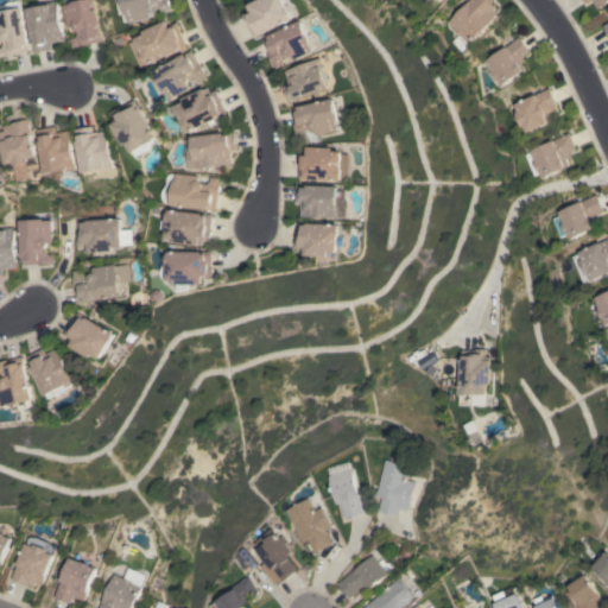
[(0,6),(4,5),(5,5),(7,2),(8,1),(14,1),(16,0),(19,0),(20,1),(21,2),(21,5),(21,6),(23,7),(30,51),(14,54),(14,55),(4,57),(4,56),(0,56),(0,46),(1,46),(4,44),(2,39),(1,38),(0,36),(0,6)]
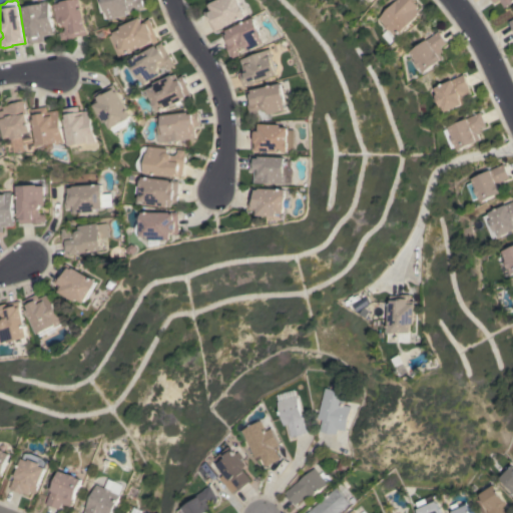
[(43,36),(44,41),(29,44),(23,6),(41,3),(41,2),(49,0),(54,34),(43,36)]
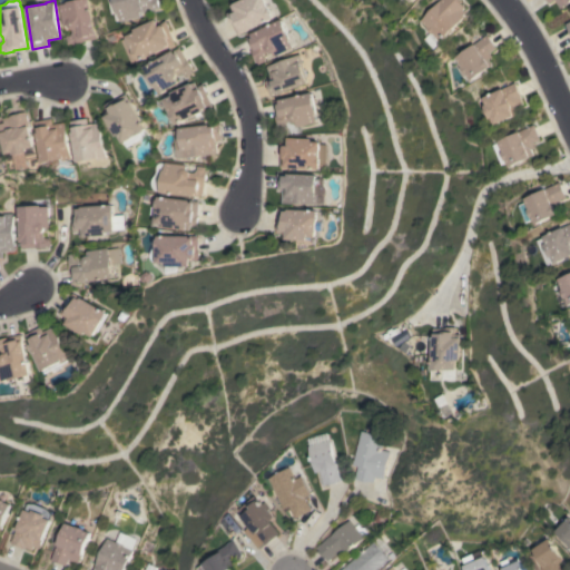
[(65,26),(61,5),(64,3),(62,0),(90,0),(97,31),(96,31),(97,38),(84,41),(84,42),(74,45),(74,42),(68,43),(67,36),(71,35),(74,32),(72,27),(71,27),(70,25),(65,26)]
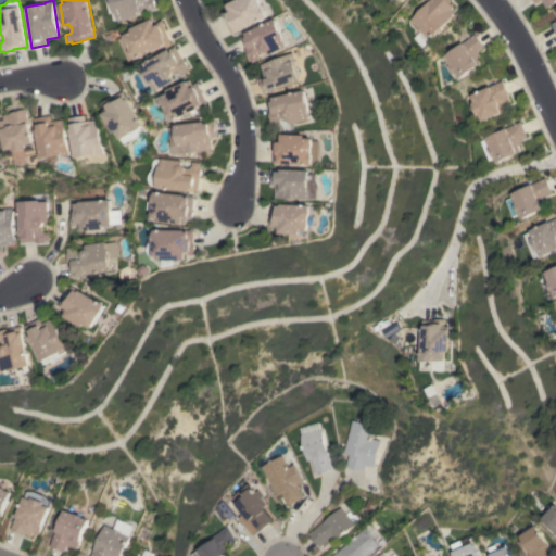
[(153,0),(155,8),(148,9),(146,8),(142,8),(143,11),(137,13),(138,16),(117,21),(117,20),(113,21),(113,20),(111,14),(108,12),(106,10),(104,0),(153,0)]
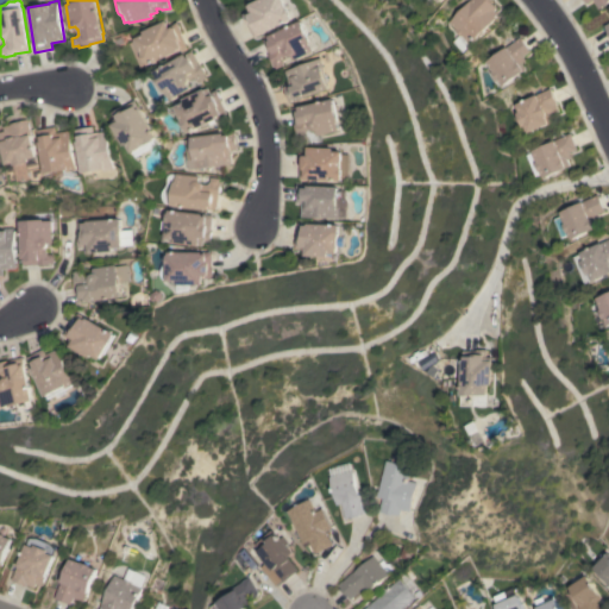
[(257,0),(286,0),(290,8),(292,7),(295,16),(294,17),(295,19),(256,37),(249,23),(248,24),(243,13),(250,11),(248,5),(257,0)]
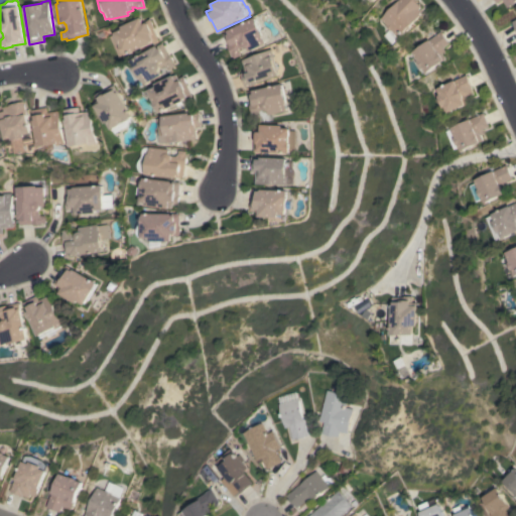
[(397,0),(414,0),(421,7),(419,9),(422,12),(409,25),(409,27),(406,31),(404,30),(397,38),(391,44),(382,35),(388,29),(384,25),(385,24),(379,18),(397,0)]
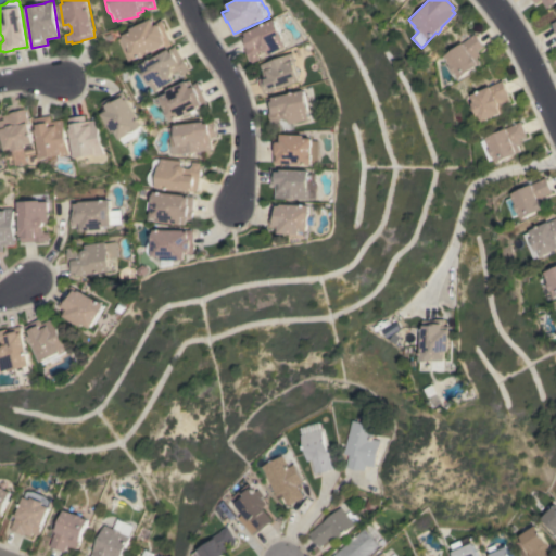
[(118,39),(124,37),(123,35),(131,32),(130,28),(152,19),(154,23),(162,20),(166,29),(165,30),(171,42),(136,59),(135,58),(128,61),(118,39)]
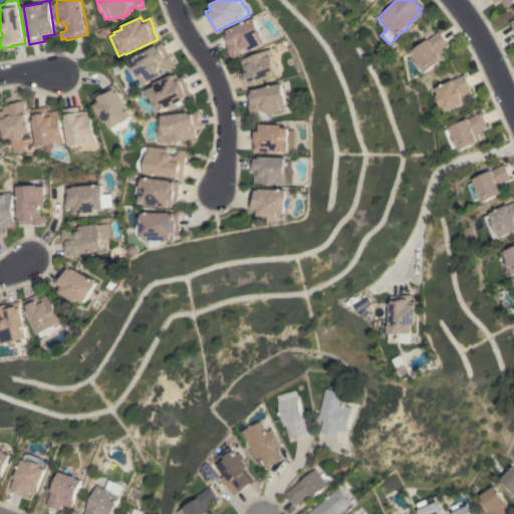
[(233,53),(232,54),(228,45),(223,33),(257,17),(260,22),(264,20),(270,34),(265,36),(267,42),(250,51),(248,46),(246,46),(244,46),(241,48),(240,50),(241,54),(235,57),(233,53)]
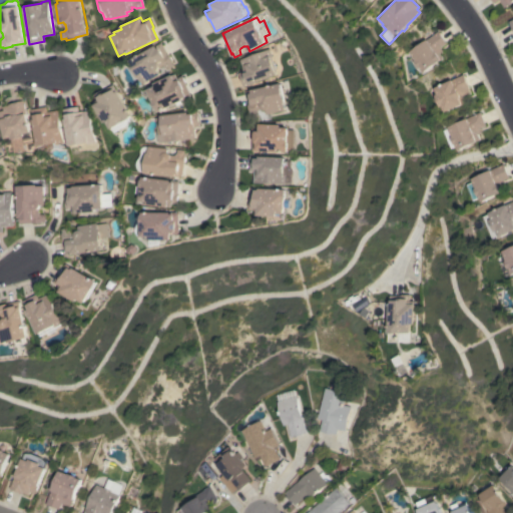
[(438,31),(446,43),(440,47),(443,51),(440,53),(444,58),(423,72),(422,69),(415,73),(403,55),(409,51),(438,31)]
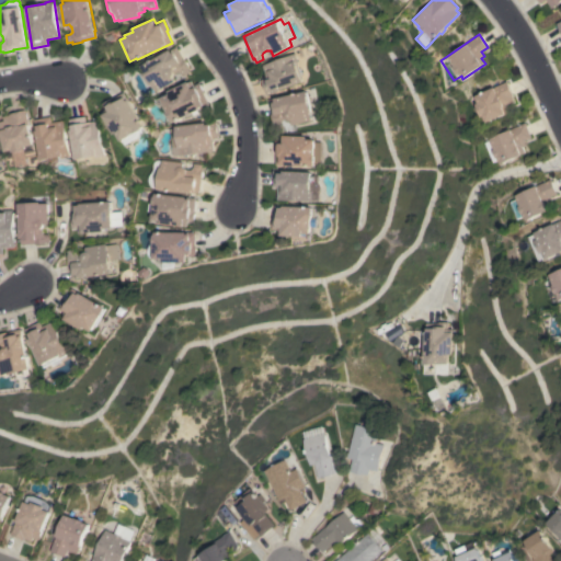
[(174,81),(156,91),(152,84),(151,86),(140,66),(175,46),(183,58),(184,58),(190,68),(189,69),(190,72),(181,77),(179,73),(174,75),(173,76),(172,77),(174,81)]
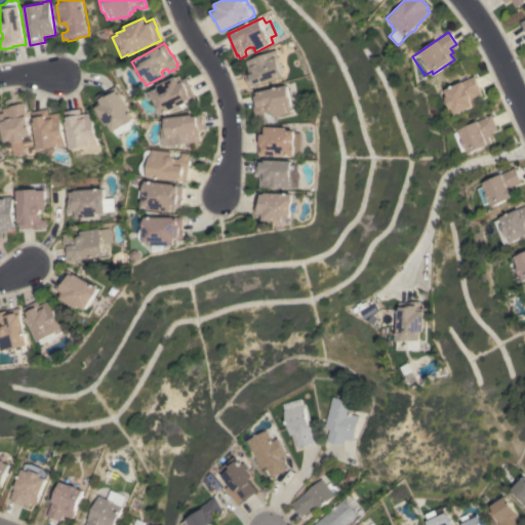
[(250,89),(245,74),(251,72),(247,61),(279,49),(282,58),(281,58),(287,76),(250,89)]
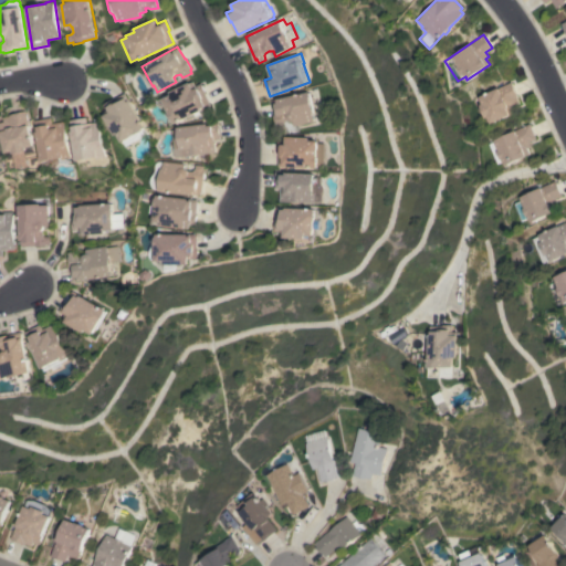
[(191,82),(194,81),(196,85),(201,83),(206,93),(211,106),(175,123),(174,121),(173,121),(169,113),(163,98),(171,94),(170,92),(191,82)]
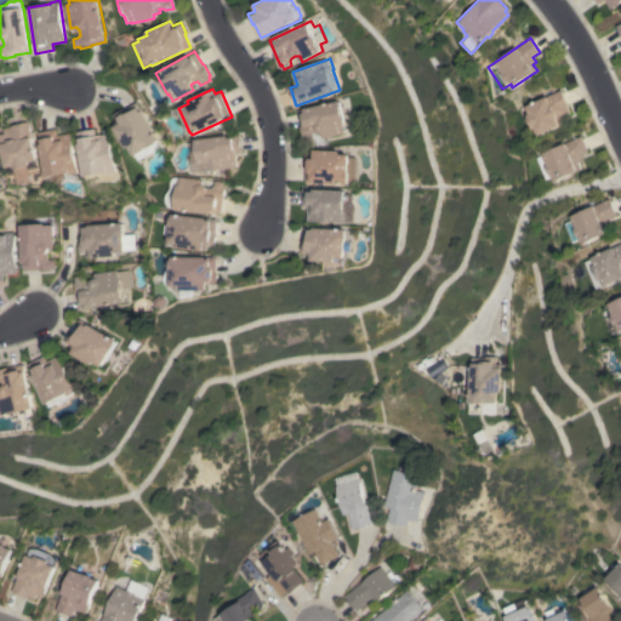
[(560,90),(568,107),(567,107),(570,114),(565,115),(569,121),(539,136),(535,129),(531,130),(525,115),(529,114),(525,107),(560,90)]
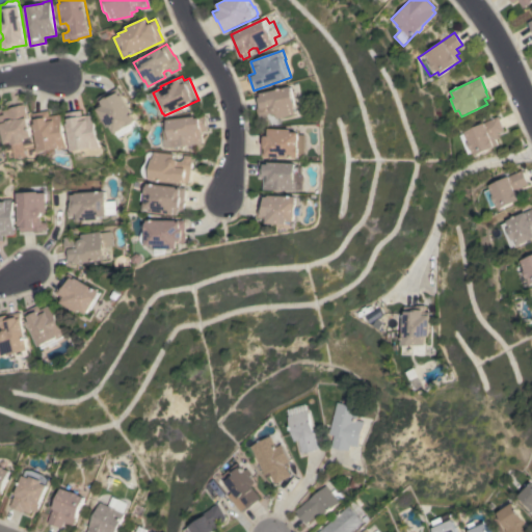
[(294,86),(299,106),(297,106),(299,113),(280,118),(278,113),(276,113),(274,112),(270,113),(269,115),(270,120),(263,122),(262,117),(261,117),(259,108),(257,95),(294,86)]
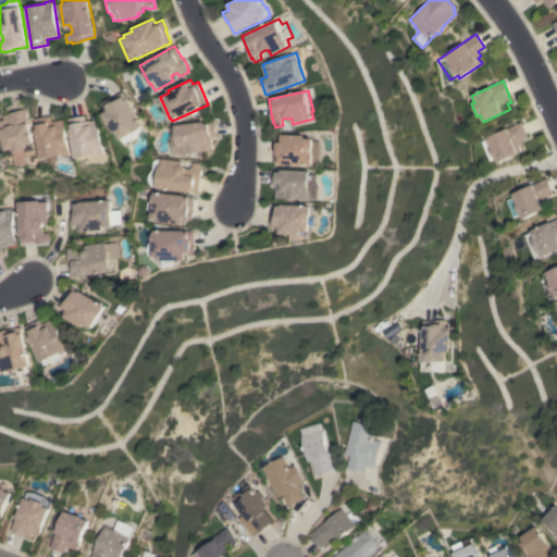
[(147,131),(126,143),(123,138),(122,139),(116,132),(114,133),(104,115),(103,116),(101,111),(106,109),(102,102),(112,97),(123,91),(127,99),(128,99),(147,131)]
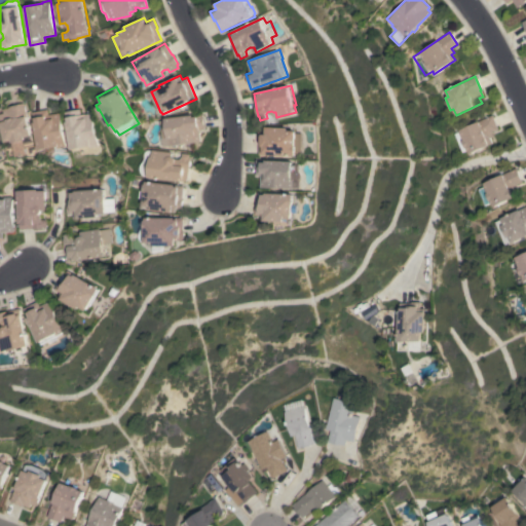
[(14,146),(12,140),(6,142),(0,118),(0,114),(5,113),(3,109),(9,107),(25,103),(33,135),(31,136),(33,141),(29,142),(14,146)]
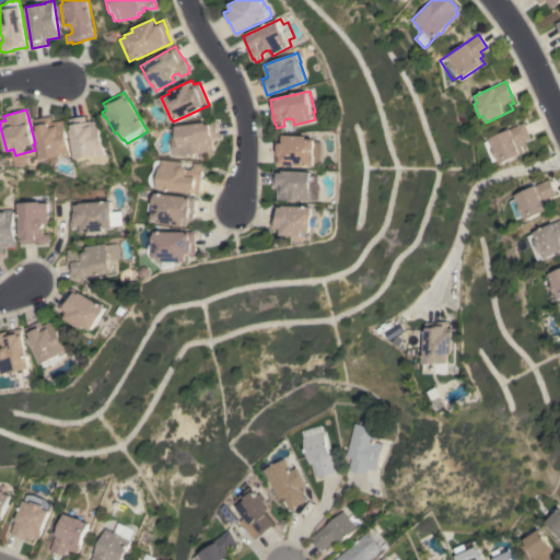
[(35,118),(53,115),(54,121),(65,119),(71,156),(70,156),(71,160),(67,162),(65,163),(60,162),(59,156),(43,160),(35,118)]
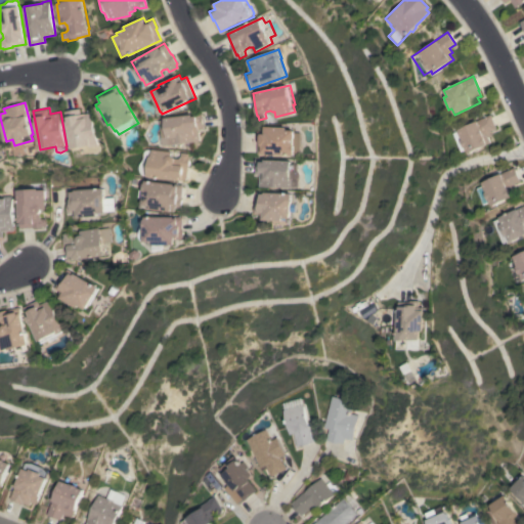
[(66,111),(81,107),(82,114),(86,113),(86,114),(93,113),(99,145),(90,146),(90,145),(72,148),(66,111)]
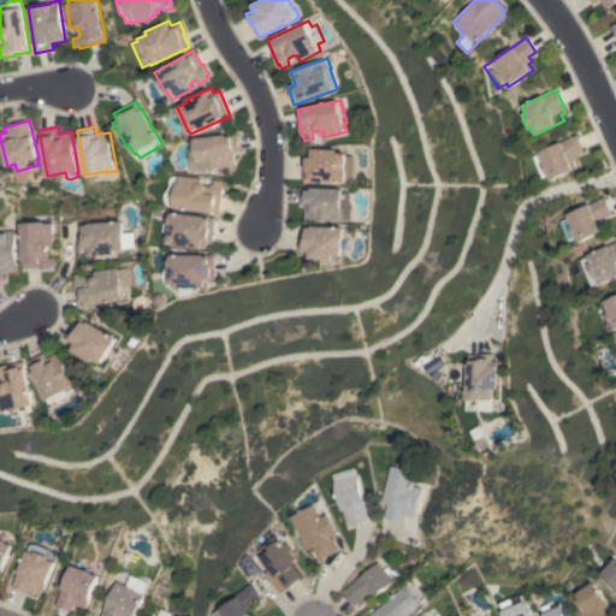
[(238,132),(241,150),(234,152),(235,165),(190,171),(189,160),(190,160),(188,141),(194,140),(194,138),(238,132)]
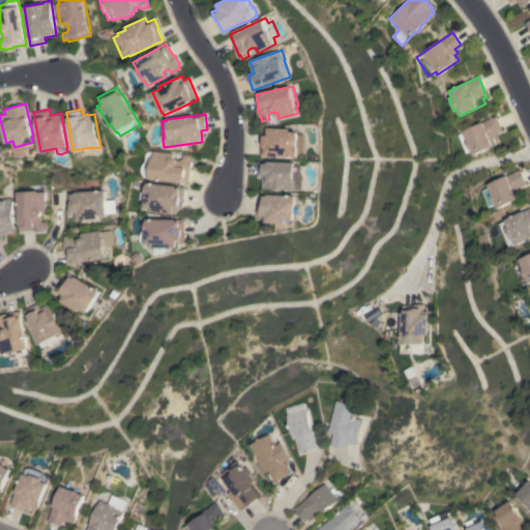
[(496,116),(502,129),(495,133),(497,137),(494,139),(496,144),(473,155),(471,151),(464,154),(461,146),(455,135),(463,133),(462,131),(496,116)]
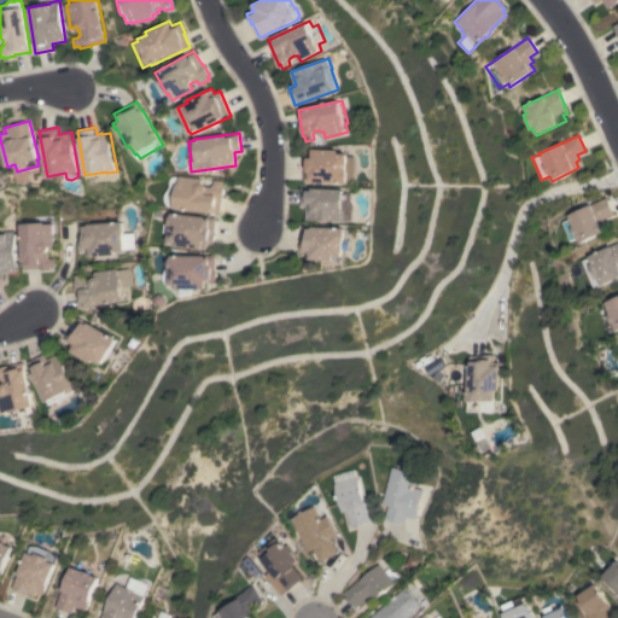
[(305,182),(305,167),(304,167),(304,155),(314,155),(315,149),(340,150),(340,153),(351,153),(351,155),(355,156),(357,157),(360,161),(357,172),(360,178),(357,181),(355,182),(351,184),(349,184),(305,182)]
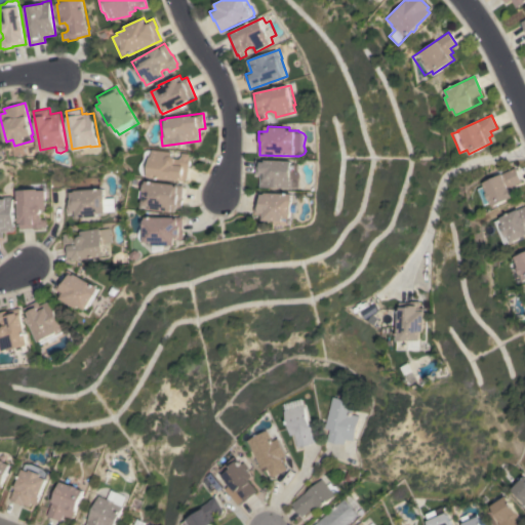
[(153,149),(172,151),(172,156),(174,156),(175,158),(176,159),(179,159),(182,157),(183,153),(190,154),(189,158),(191,158),(190,167),(188,167),(187,182),(149,177),(149,176),(145,175),(144,175),(143,174),(142,173),(140,171),(139,169),(140,167),(140,164),(142,163),(144,161),(145,160),(145,158),(145,154),(145,153),(147,151),(148,150),(150,150),(153,151),(153,149)]
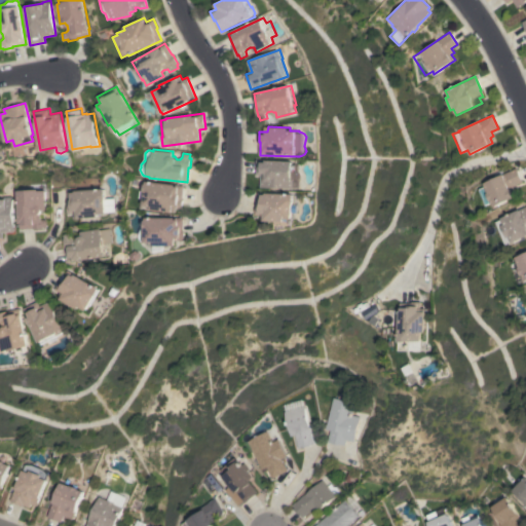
[(261,187),(262,176),(256,176),(257,159),(294,160),(294,165),(297,164),(300,164),(302,166),(301,170),(301,172),(302,174),(303,175),(304,176),(304,178),(302,182),(302,184),(302,186),(302,188),(300,189),(295,189),(261,187)]
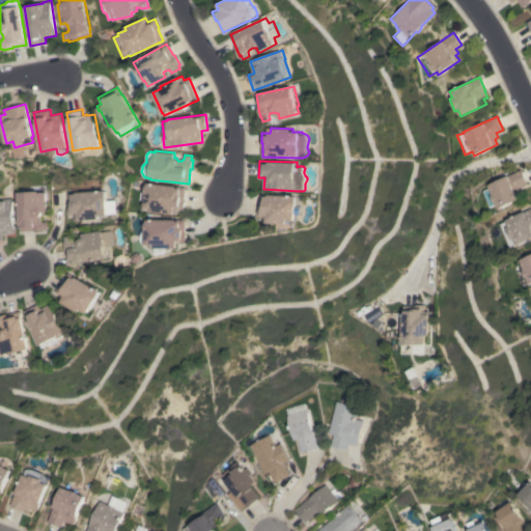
[(521,170),(527,184),(520,187),(522,191),(519,192),(521,198),(498,208),(496,204),(487,208),(480,192),(488,189),(487,186),(521,170)]
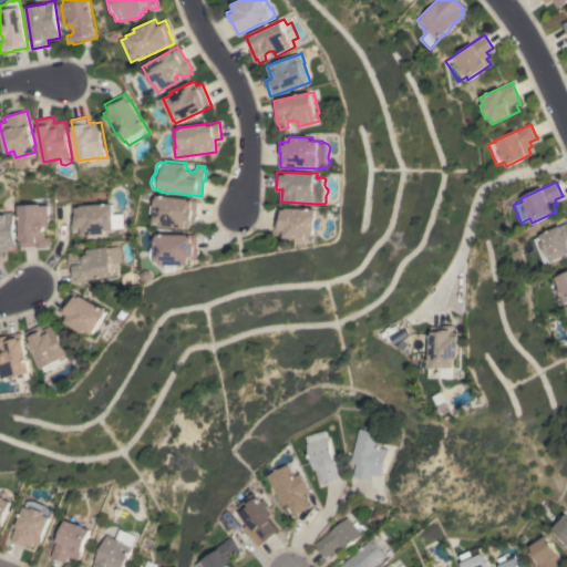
[(191,198),(191,199),(198,199),(197,213),(198,213),(197,224),(191,223),(189,229),(164,226),(165,223),(155,222),(157,206),(156,206),(157,198),(158,198),(158,195),(191,198)]
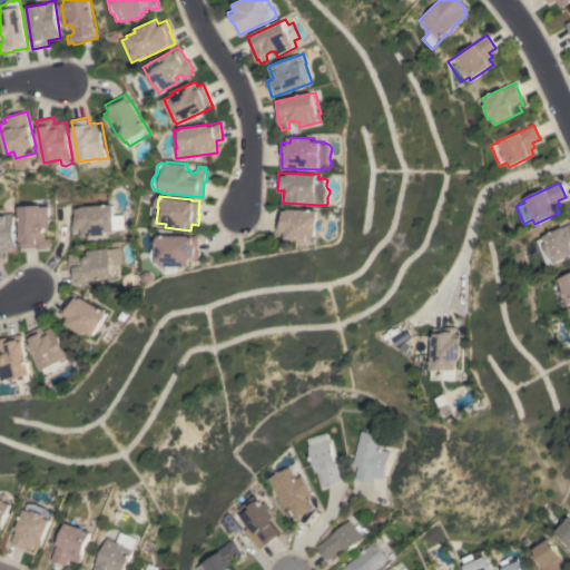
[(124,215),(125,229),(115,231),(115,232),(106,232),(106,235),(79,236),(79,232),(72,232),(72,220),(72,206),(112,204),(112,207),(114,207),(114,216),(124,215)]
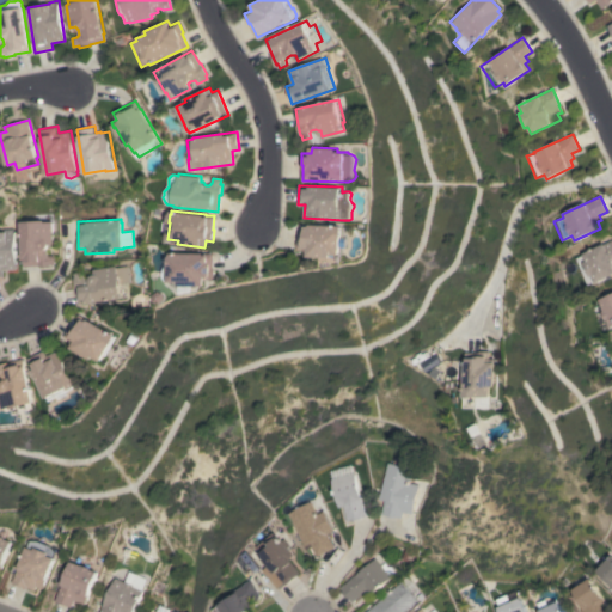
[(48,246),(47,249),(47,254),(49,256),(54,256),(55,264),(49,264),(49,265),(38,267),(38,265),(23,267),(20,221),(44,220),(44,222),(53,221),(54,244),(49,245),(48,246)]
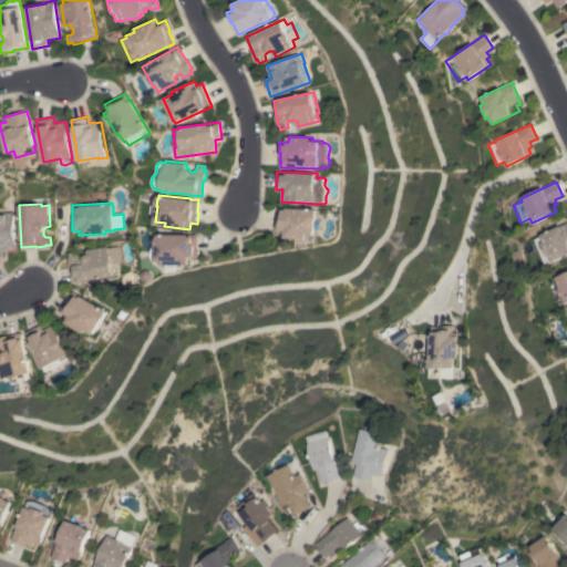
[(284,238),(284,232),(277,232),(278,220),(279,220),(279,208),(319,209),(319,212),(325,212),(323,220),(325,220),(325,228),(318,228),(318,236),(309,236),(309,238),(284,238)]
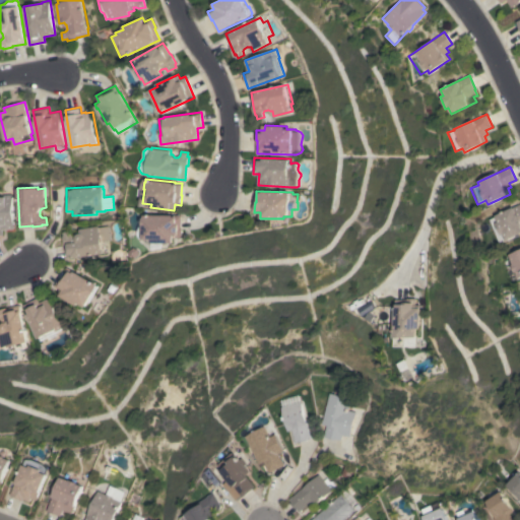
[(2,230),(2,235),(0,235),(0,197),(3,197),(3,195),(11,194),(14,229),(2,230)]
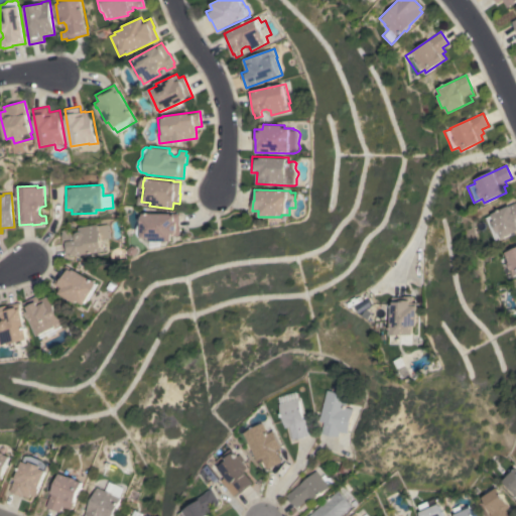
[(508,207),(507,206),(515,201),(515,232),(494,242),(483,219),(491,215),(491,214),(508,207)]
